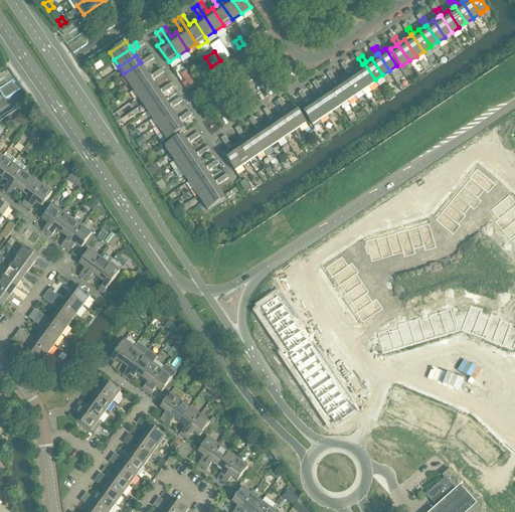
[(148,60),(145,56),(139,60),(141,62),(124,73),(129,80),(145,69),(142,64),(148,60)]
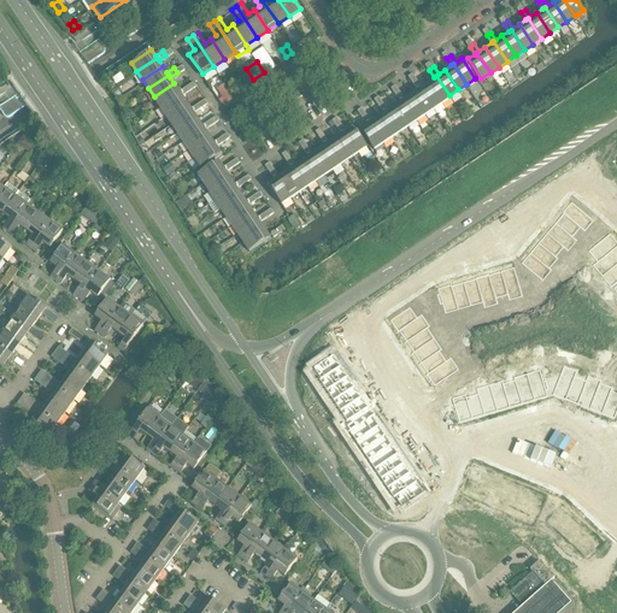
[(428,81),(441,101),(450,95),(436,76),(434,77),(428,81)]
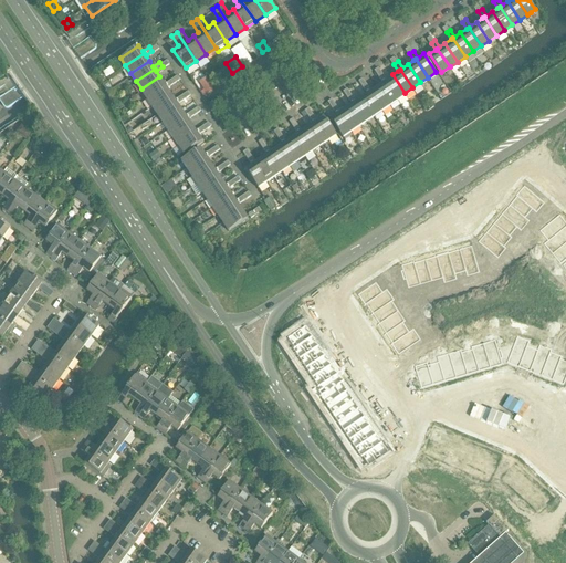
[(383,72),(378,74),(383,81),(385,80),(397,98),(405,93),(392,74),(387,79),(383,72)]
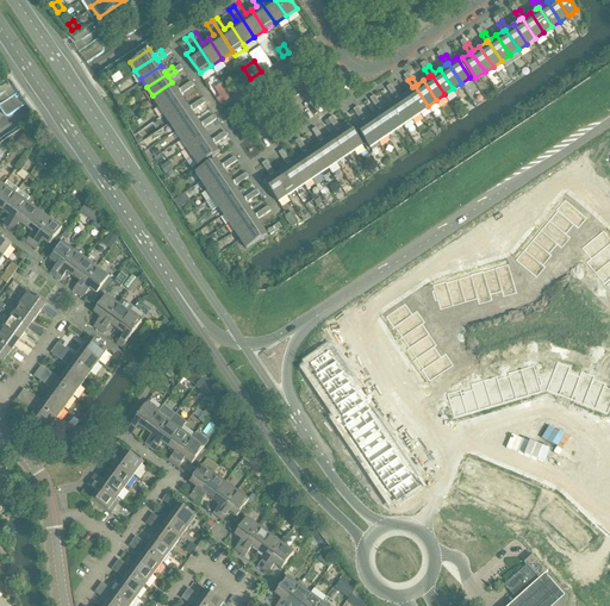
[(222,97),(229,92),(221,80),(213,85),(222,97)]
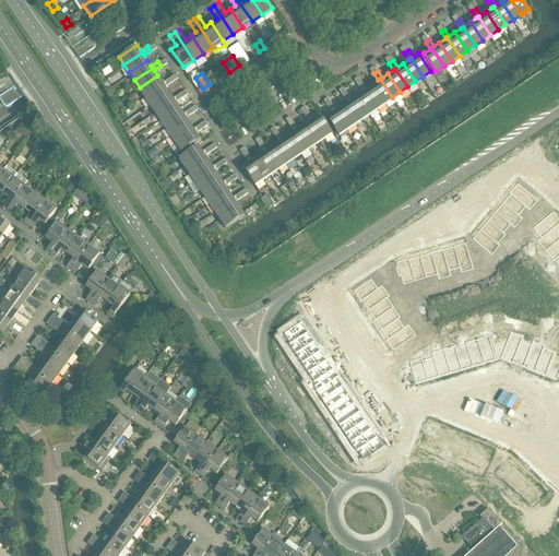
[(157,75),(140,87),(144,95),(163,83),(162,81),(157,75)]
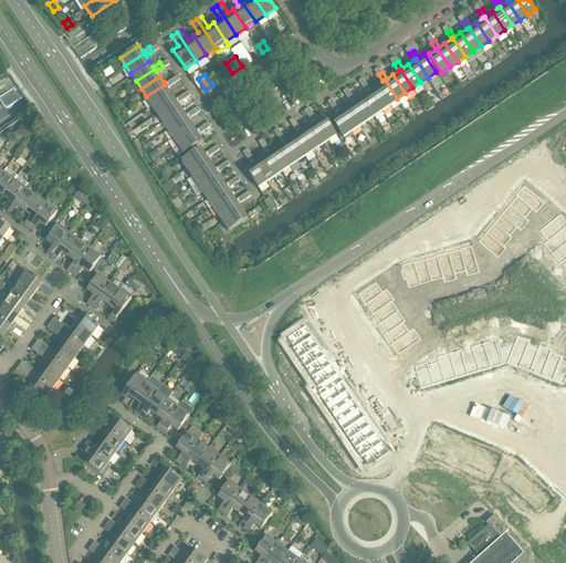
[(173,82),(170,77),(164,82),(165,84),(146,96),(152,104),(170,92),(166,86),(173,82)]
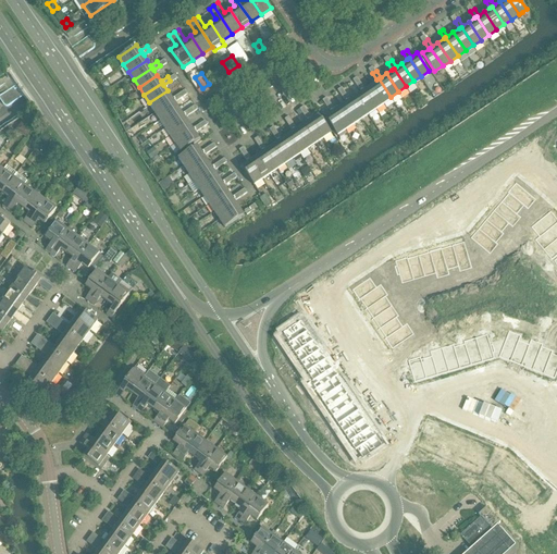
[(371,84),(383,101),(391,97),(379,78),(376,79),(371,84)]
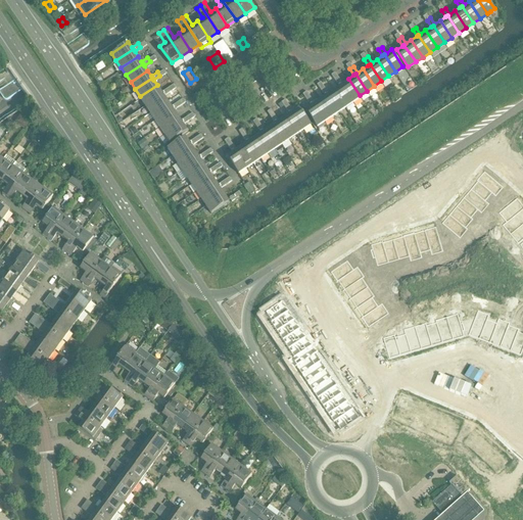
[(339,76),(335,79),(339,85),(341,84),(352,100),(360,95),(348,79),(343,82),(339,76)]
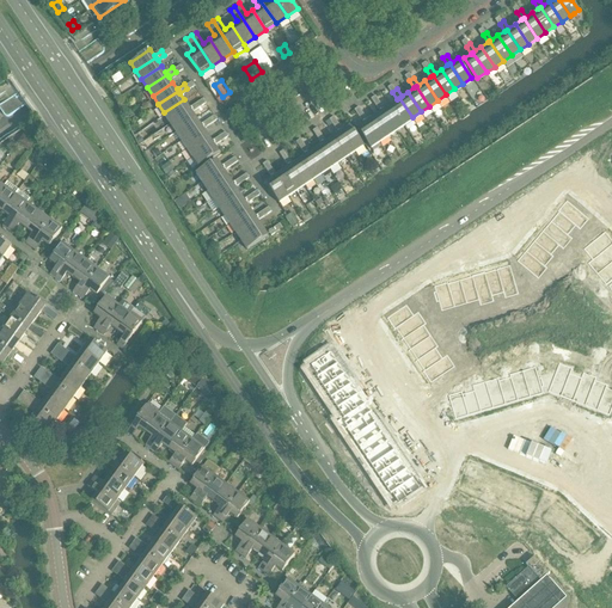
[(391,103),(404,123),(412,117),(399,98),(397,99),(391,103)]
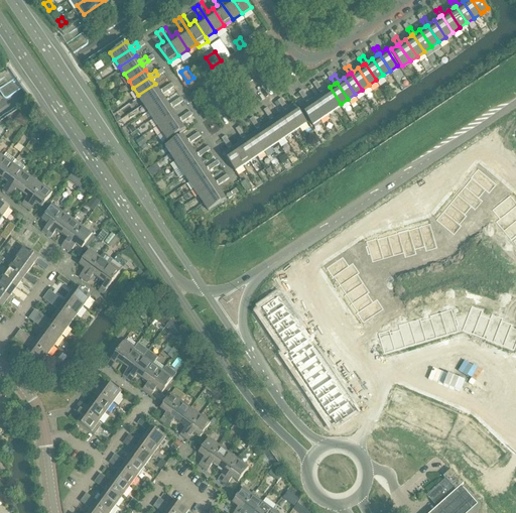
[(155,84),(138,95),(143,102),(160,91),(158,89),(155,84)]
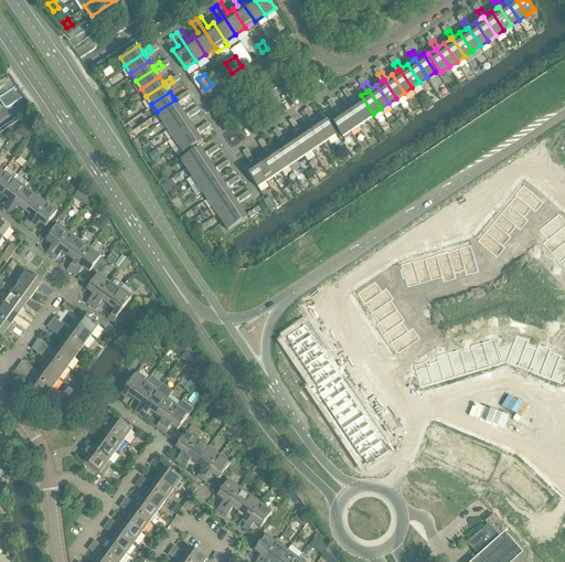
[(162,119),(180,107),(177,102),(183,97),(180,93),(173,97),(176,99),(157,112),(162,119)]
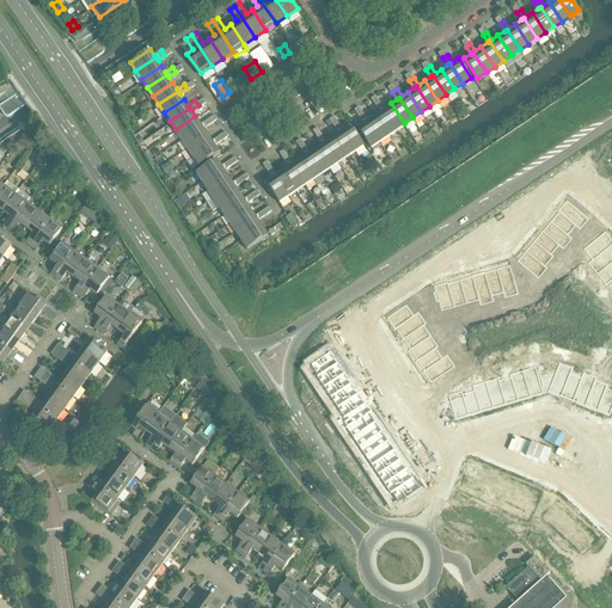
[(404,123),(391,103),(385,108),(380,100),(375,103),(380,110),(383,109),(396,129),(404,123)]
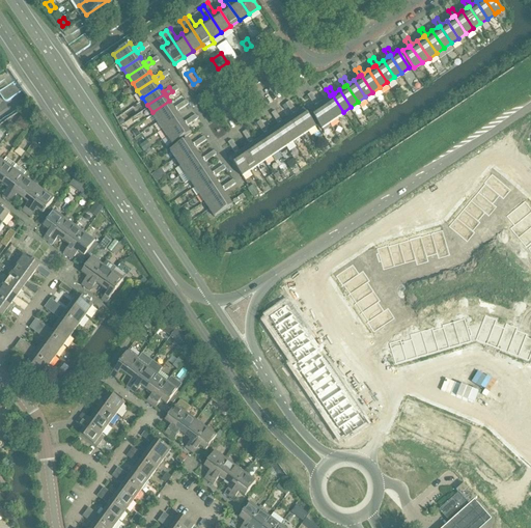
[(325,100),(336,117),(343,112),(332,94),(330,95),(325,100)]
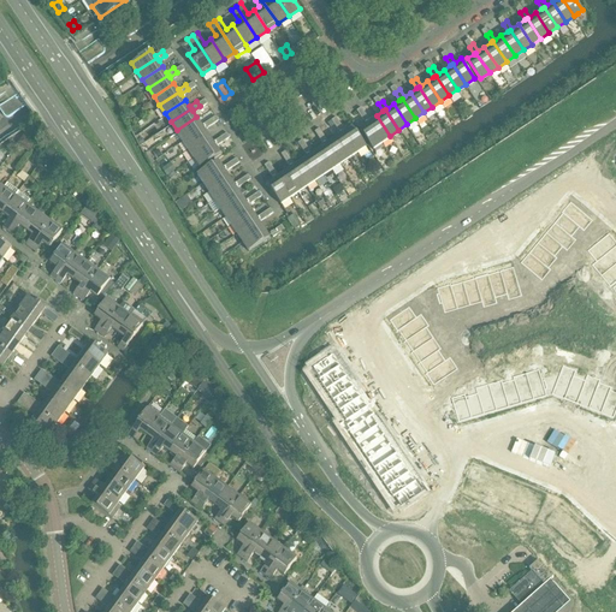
[(390,136),(377,116),(371,119),(366,112),(361,116),(366,123),(368,122),(381,141),(390,136)]
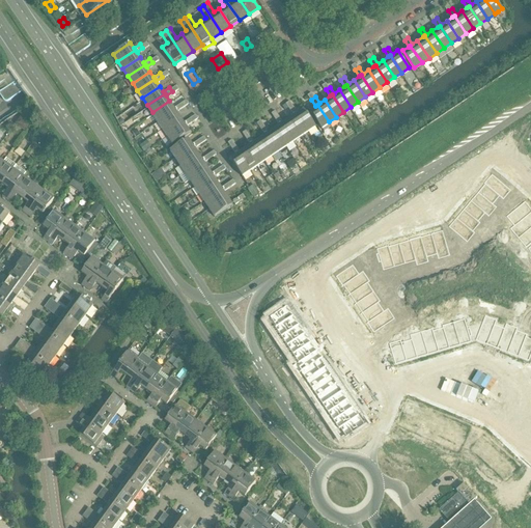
[(169,101),(152,112),(157,119),(174,108),(173,106),(169,101)]
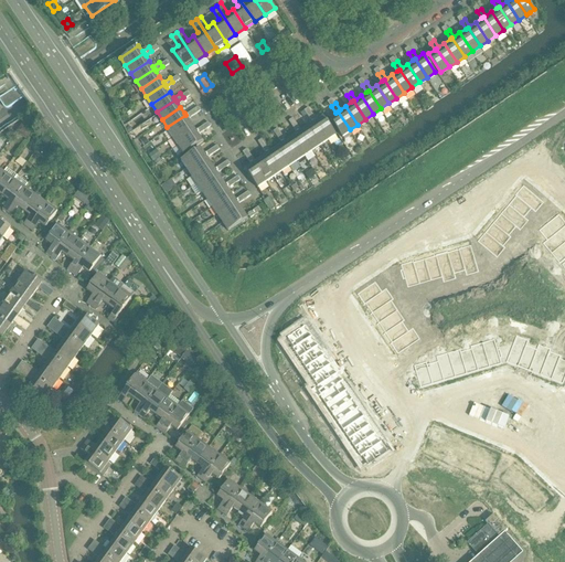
[(193,113),(191,108),(184,113),(185,115),(167,127),(172,135),(191,123),(187,117),(193,113)]
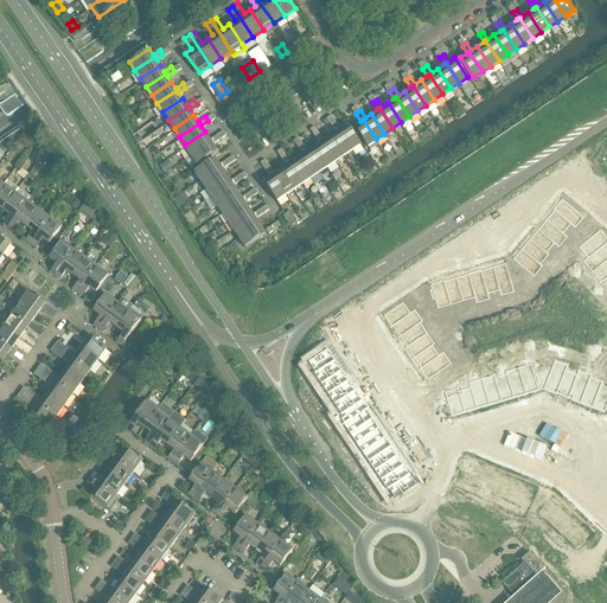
[(336,120),(331,123),(336,130),(338,128),(351,148),(360,142),(346,123),(340,127),(336,120)]
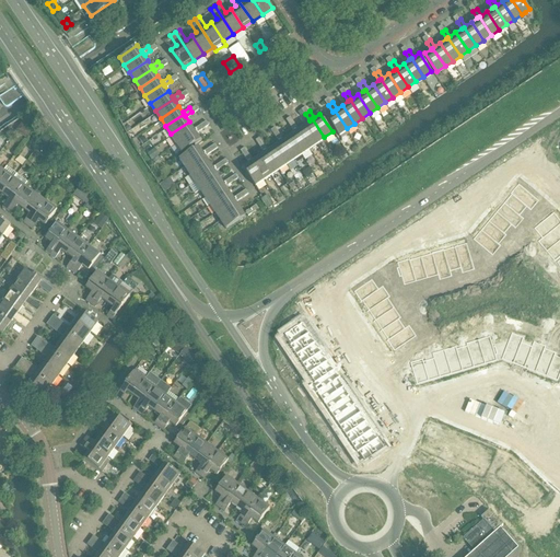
[(339,134),(347,128),(335,111),(333,112),(326,115),(339,134)]
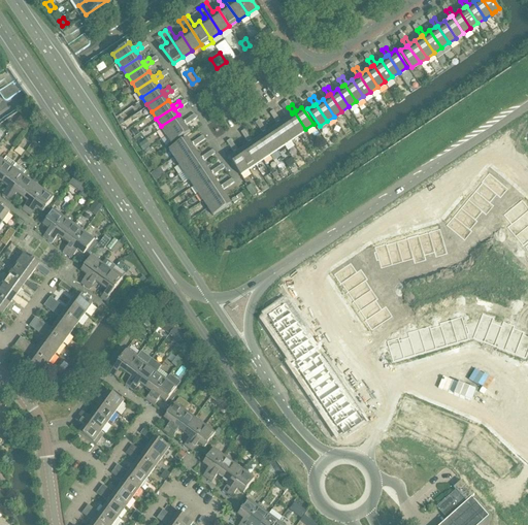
[(287,117),(298,134),(305,129),(294,111),(292,113),(287,117)]
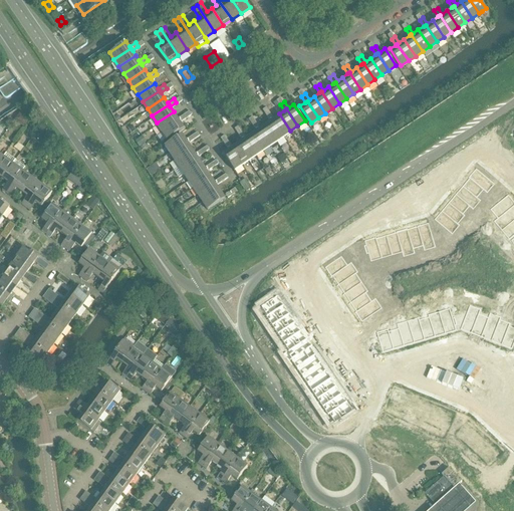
[(29,118),(19,111),(14,117),(24,124),(29,118)]
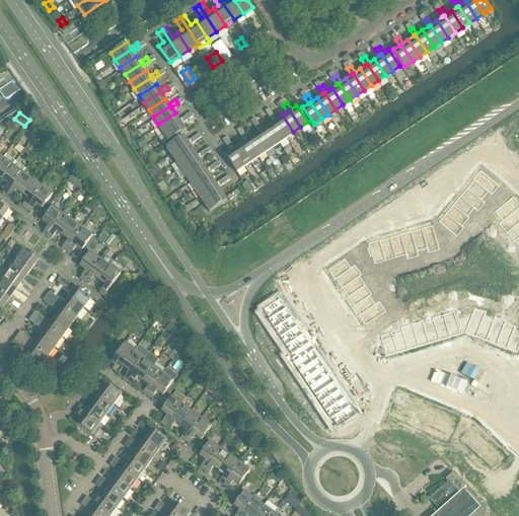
[(175,113),(158,124),(163,131),(180,120),(178,118),(175,113)]
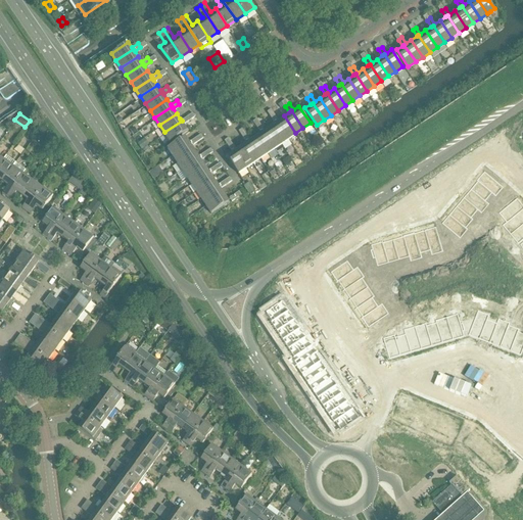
[(275,113),(271,115),(275,122),(277,121),(288,137),(295,133),(284,115),(279,120),(275,113)]
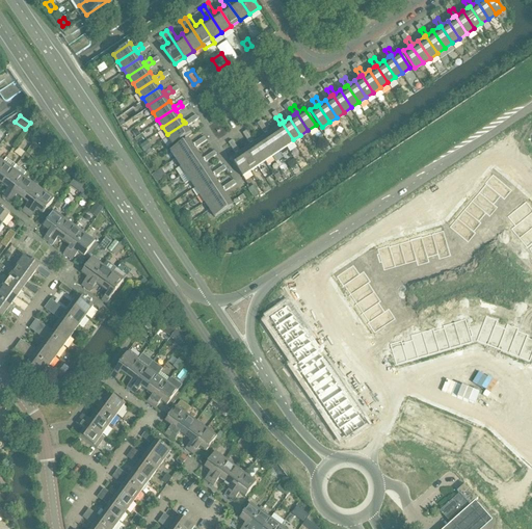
[(192,121),(189,116),(183,121),(185,123),(167,134),(173,142),(189,130),(186,125),(192,121)]
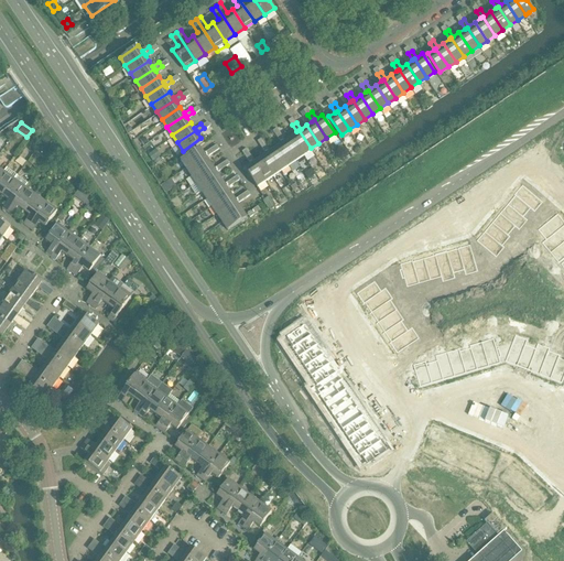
[(291,136),(303,153),(311,148),(299,130),(296,131),(291,136)]
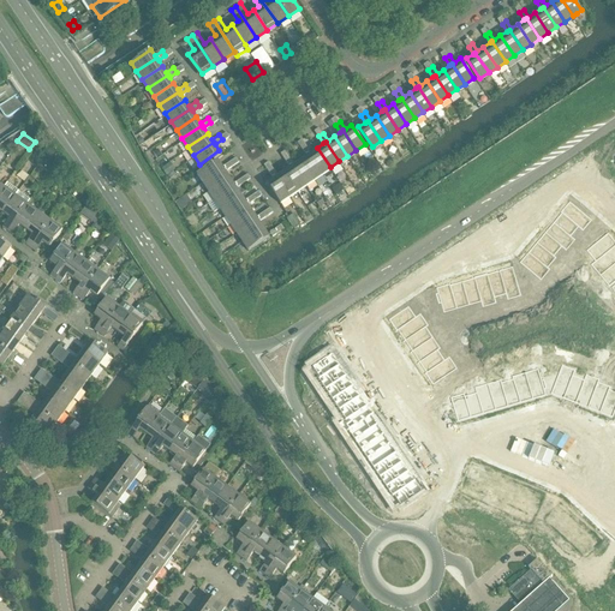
[(306,144),(302,147),(306,154),(309,153),(322,173),(330,167),(317,148),(311,151),(306,144)]
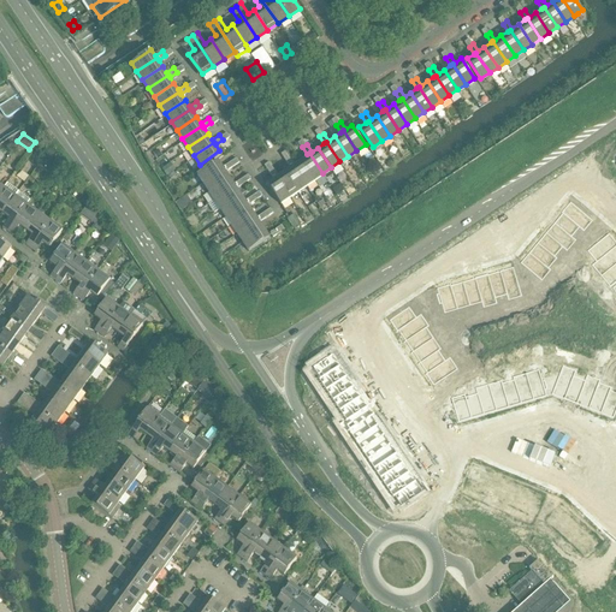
[(301,159),(314,179),(323,173),(309,153),(307,154),(301,159)]
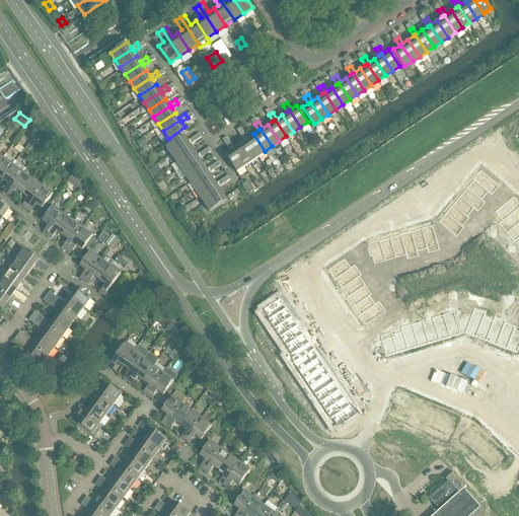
[(42,133),(38,130),(32,137),(38,140),(42,133)]
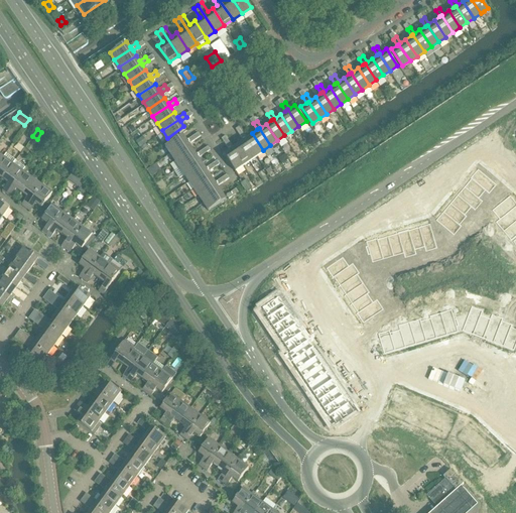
[(243,130),(239,133),(243,139),(245,138),(256,154),(263,150),(252,133),(247,136),(243,130)]
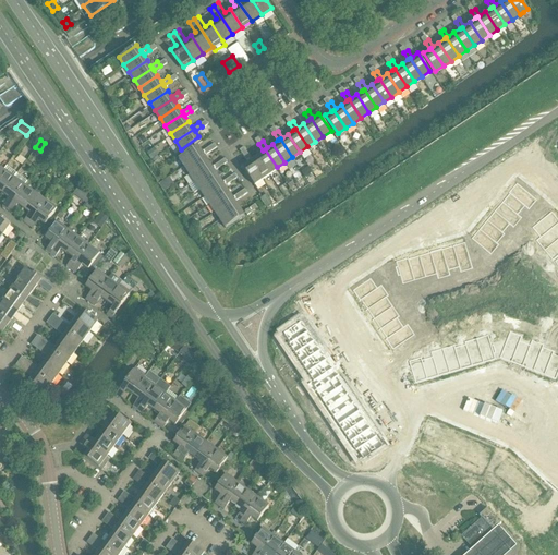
[(179,156),(183,164),(202,152),(201,149),(196,144),(179,156)]
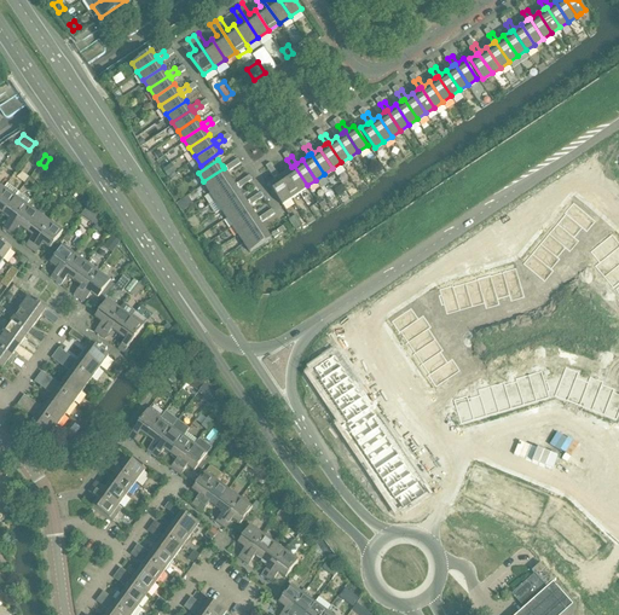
[(172,161),(162,167),(168,175),(177,169),(172,161)]
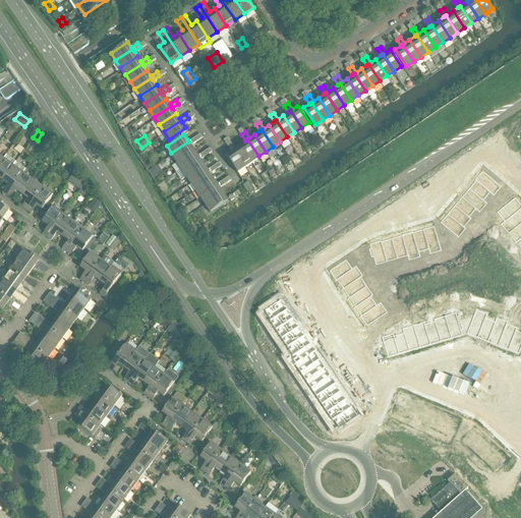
[(196,139),(193,135),(187,139),(188,141),(171,153),(176,160),(193,149),(190,144),(196,139)]
